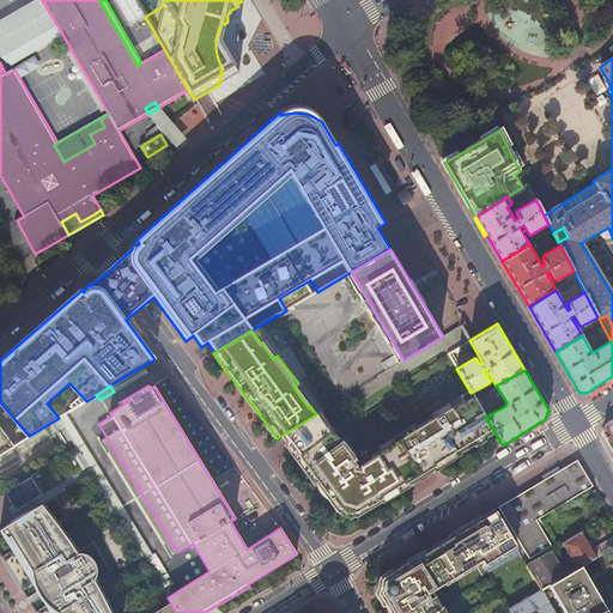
[(490,411),(480,395),(474,399),(484,414),(490,411)]
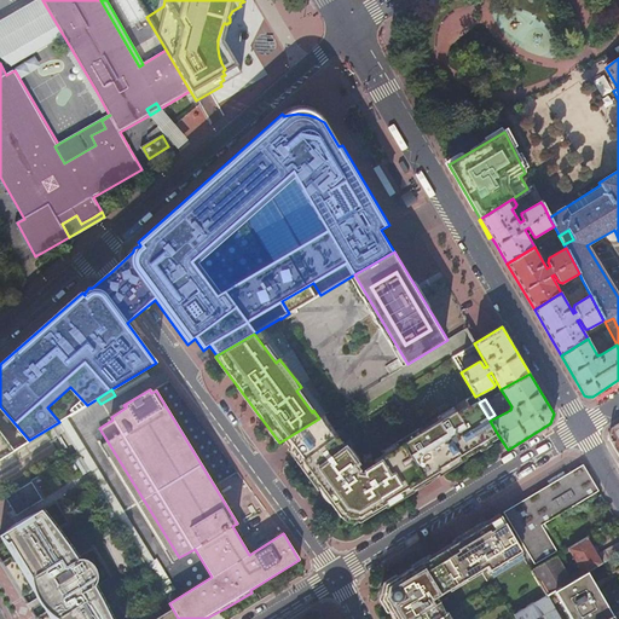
[(375,513),(479,450),(479,447),(498,435),(490,421),(489,418),(479,403),(478,400),(457,414),(456,411),(375,461),(377,464),(365,472),(359,472),(356,467),(358,466),(336,437),(334,438),(319,418),(285,439),(298,457),(296,458),(330,504),(334,501),(342,513),(350,514),(360,518),(372,509),(375,513)]
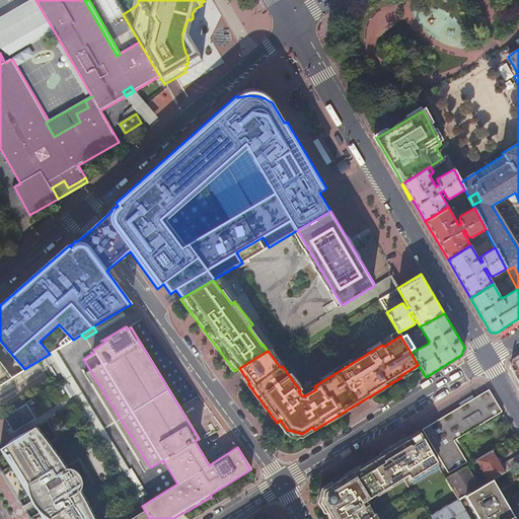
[(0,384),(24,369),(0,341),(0,384)]
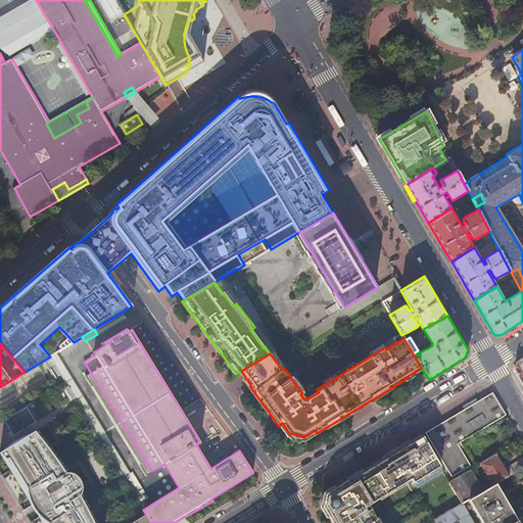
[(50,357),(139,504),(146,500),(56,352),(50,357)]
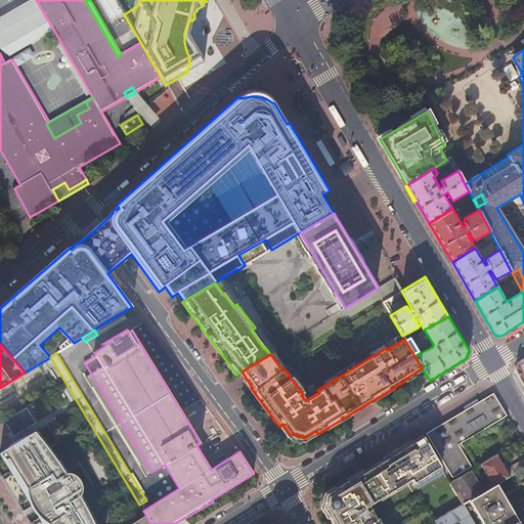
[(75,399),(67,387),(63,390),(71,402),(75,399)]
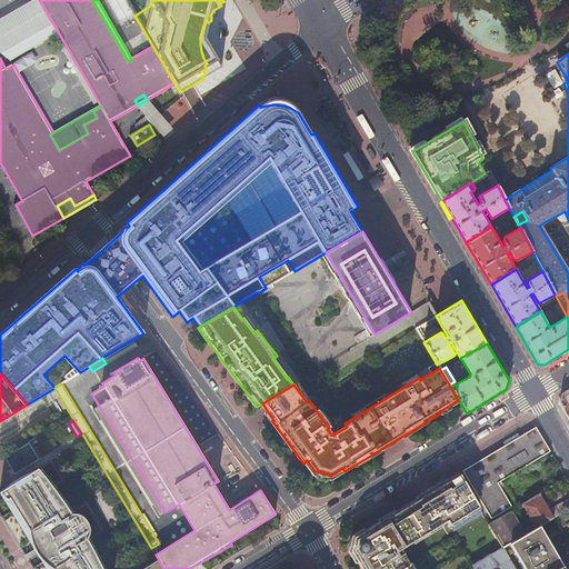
[(28,441),(5,457),(15,473),(39,459),(28,441)]
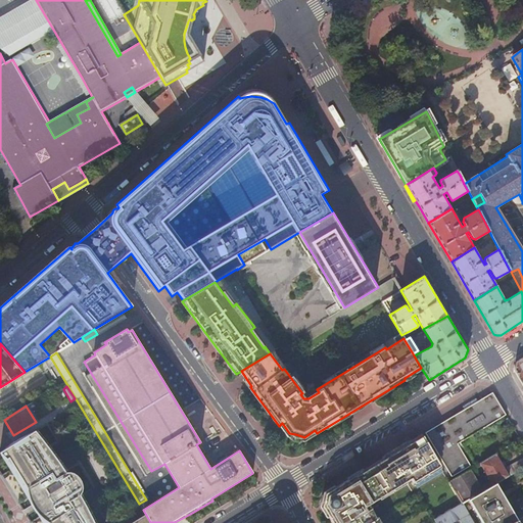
[(90,522),(75,497),(80,494),(81,493),(82,490),(82,489),(82,487),(82,485),(82,483),(81,481),(80,479),(79,477),(78,475),(75,474),(74,473),(72,472),(69,472),(67,472),(66,473),(61,475),(36,433),(37,432),(35,430),(21,436),(17,439),(10,443),(0,450),(0,453),(6,459),(8,458),(27,487),(48,522),(47,522),(90,522)]
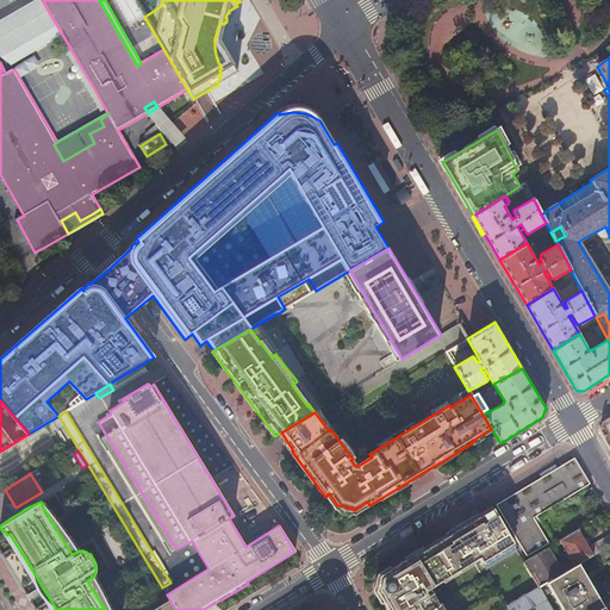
[(54,517),(43,504),(42,505),(72,554),(78,552),(76,551),(70,541),(61,528),(54,517)]
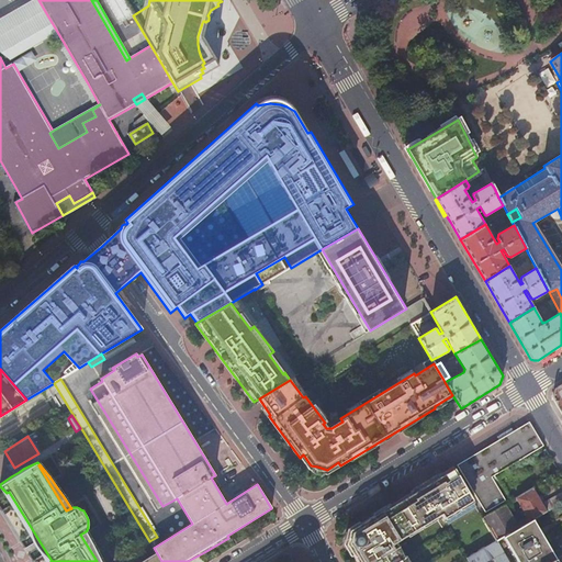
[(105,471),(102,464),(96,469),(100,474),(105,471)]
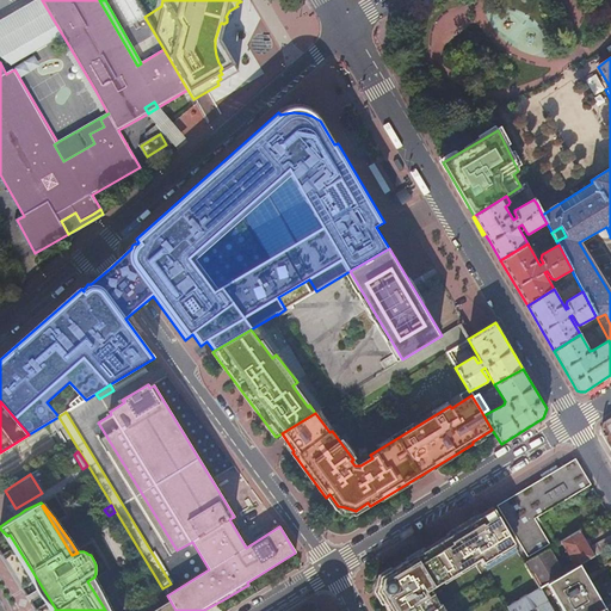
[(455,514),(480,557),(508,606),(539,588),(525,563),(514,544),(498,555),(486,534),(470,506),(463,511),(455,514)]
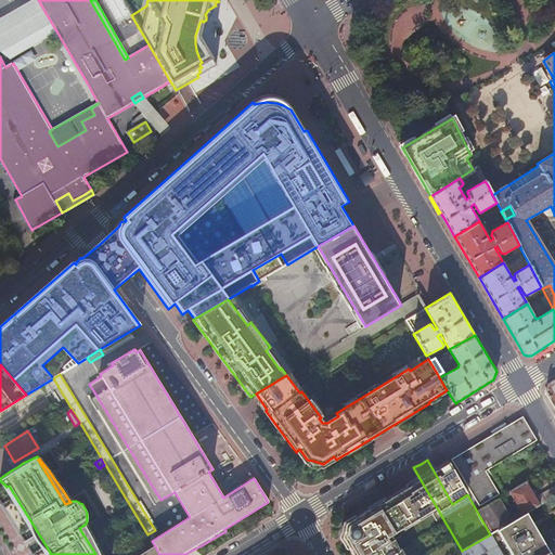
[(413,467),(327,519),(325,527),(340,554),(357,554),(398,530),(436,506),(413,467)]
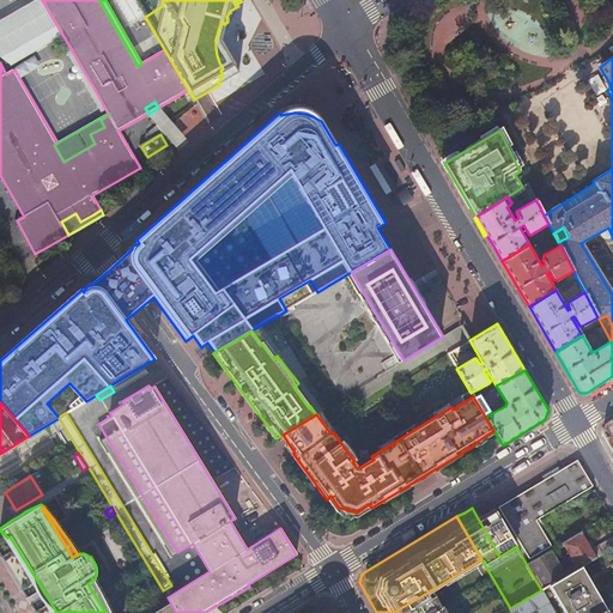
[(499,557),(516,546),(504,526),(487,535),(499,557)]
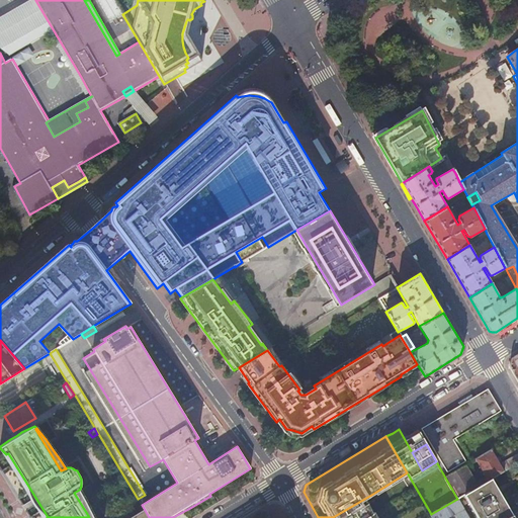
[(488,481),(489,481),(491,480),(503,471),(491,450),(476,459),(488,481)]
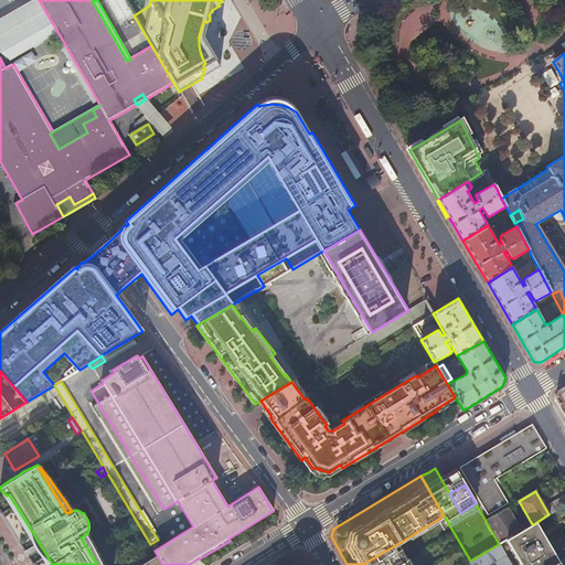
[(552,513),(564,504),(564,496),(548,504),(548,508),(552,513)]
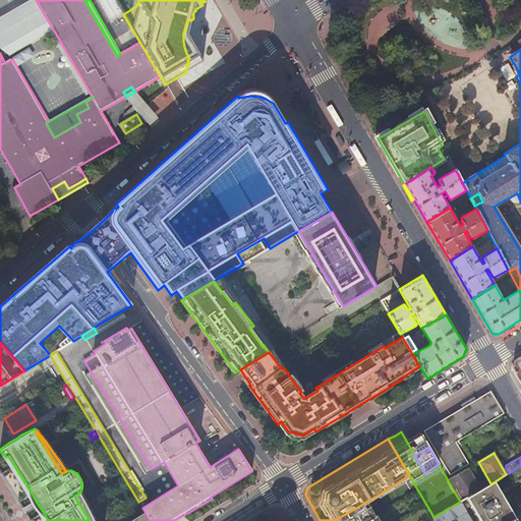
[(448,480),(460,502),(467,498),(480,489),(468,468),(466,469),(456,475),(448,480)]
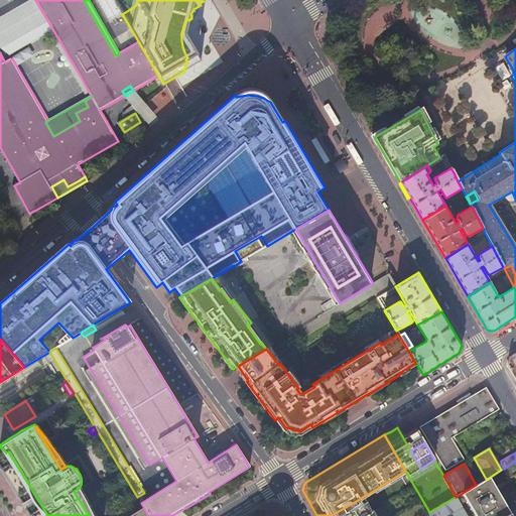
[(487,479),(508,515),(510,513),(489,478),(487,479)]
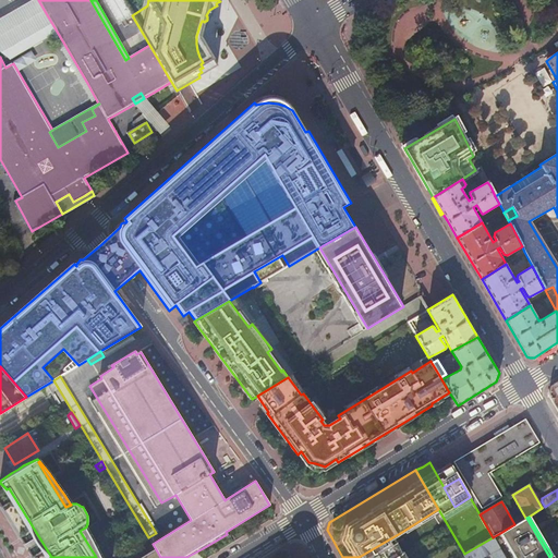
[(500,533),(514,557),(546,557),(549,557),(526,518),(525,518),(514,524),(500,533)]
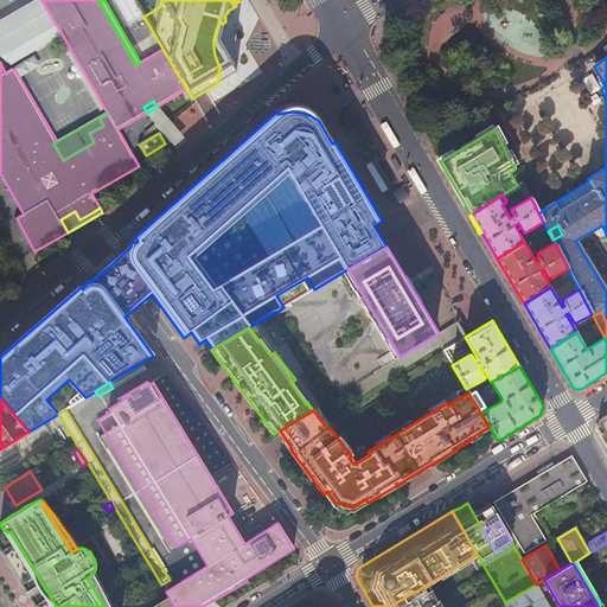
[(52,605),(56,606),(31,566),(31,572),(32,576),(34,582),(37,586),(39,585),(44,590),(40,592),(40,593),(44,596),(48,601),(52,605)]
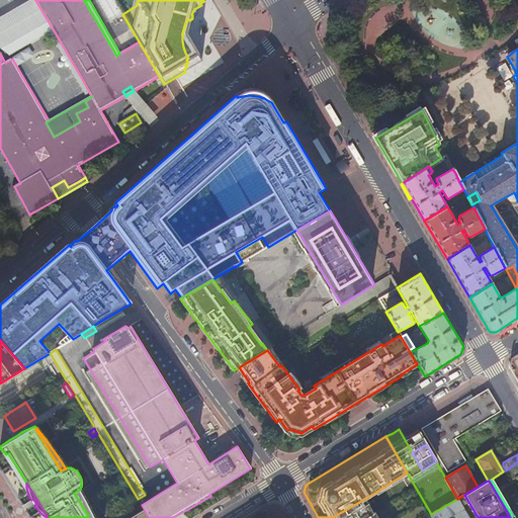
[(89,517),(93,517),(89,509),(82,496),(79,490),(74,493),(89,517)]
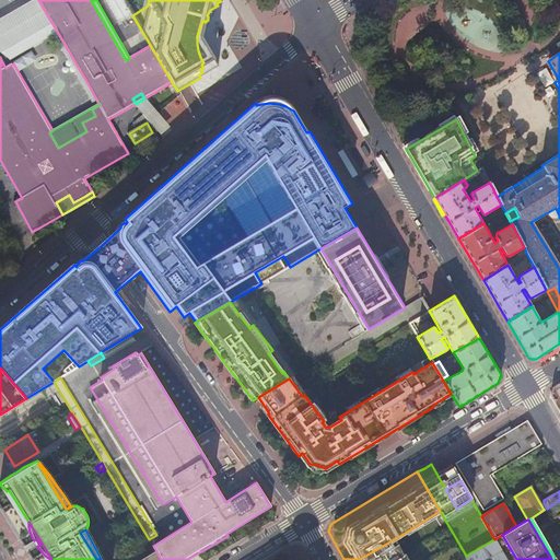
[(506,559),(494,539),(466,556),(467,559),(485,559),(496,555),(499,559),(506,559)]
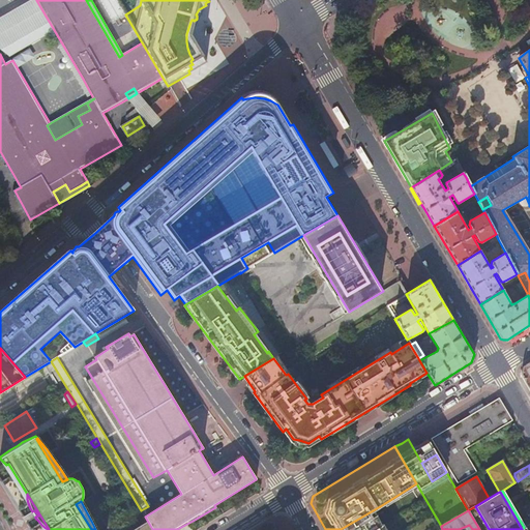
[(380,529),(379,527),(382,525),(376,514),(351,529),(380,529)]
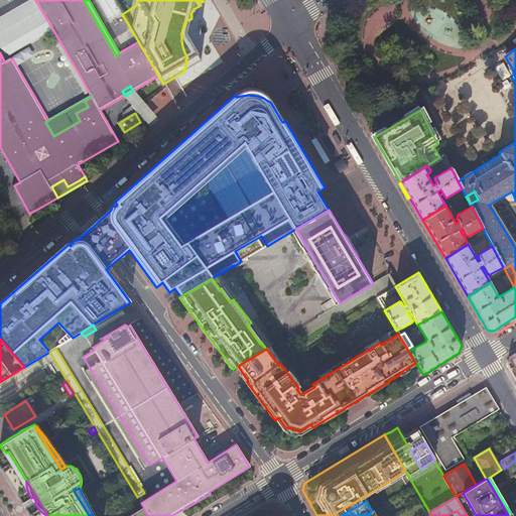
[(282,515),(278,506),(270,504),(254,514),(250,515),(282,515)]
